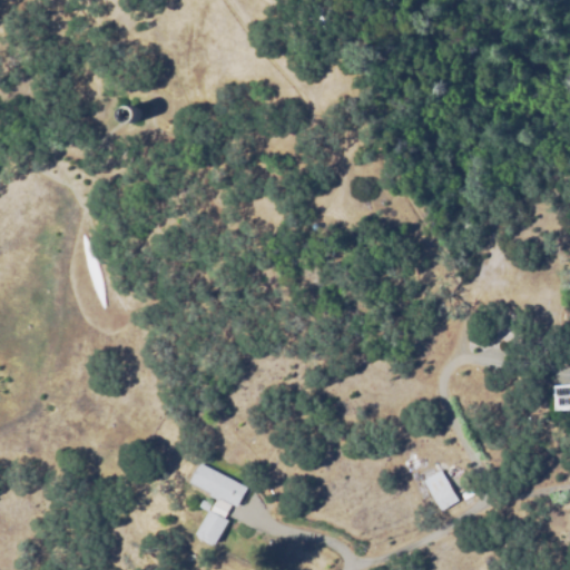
[(129,106),(130,106),(131,106),(133,107),(134,108),(134,109),(135,110),(135,111),(136,112),(136,115),(136,116),(135,117),(135,118),(134,120),(133,121),(131,123),(130,123),(129,123),(128,123),(127,123),(126,121),(125,121),(124,120),(124,119),(123,117),(123,116),(123,115),(123,112),(123,111),(123,110),(124,109),(125,108),(126,107),(127,106),(128,106),(129,106)]
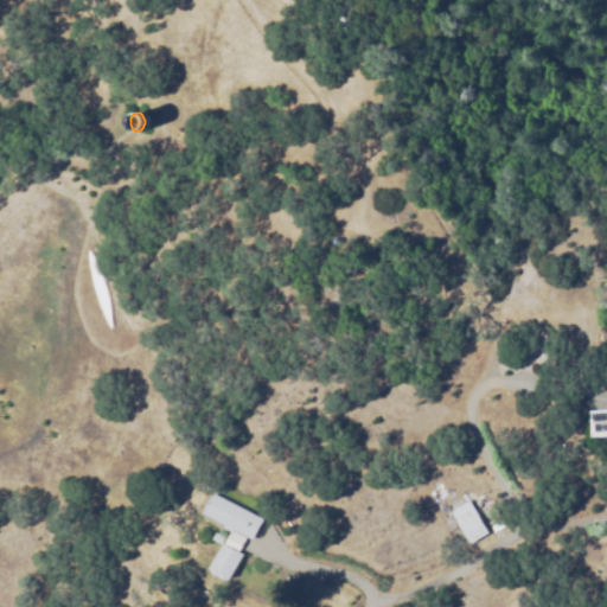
[(592,407),(606,406),(606,430),(593,432),(592,407)]
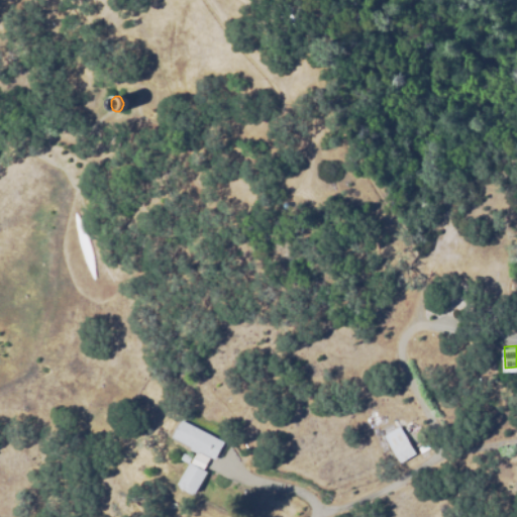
[(197,494),(179,484),(196,449),(173,437),(182,420),(224,441),(215,458),(211,456),(204,471),(208,473),(197,494)]
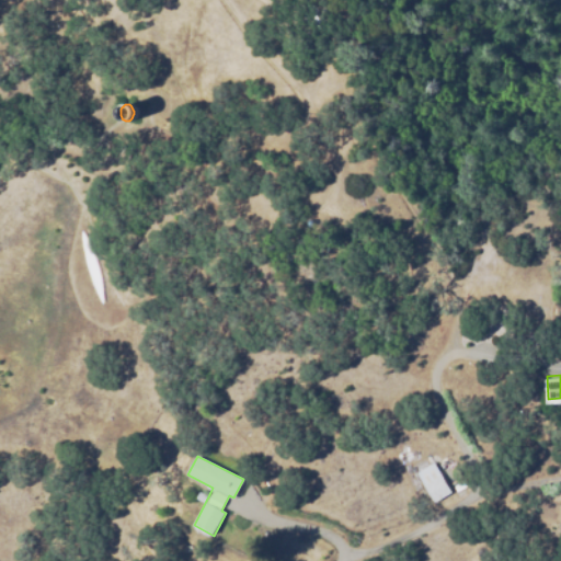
[(435,502),(418,472),(433,462),(451,492),(435,502)]
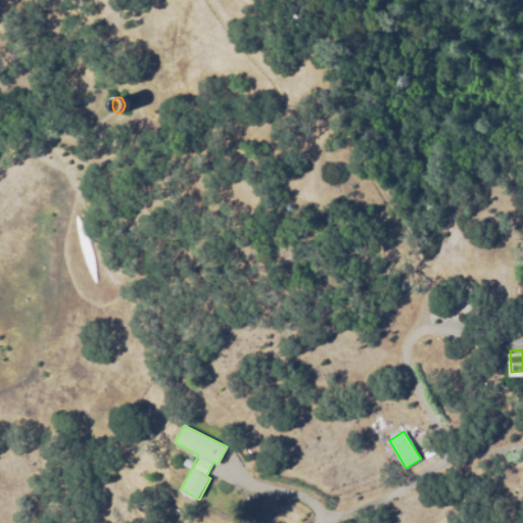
[(191,469),(182,465),(185,459),(194,463),(191,469)]
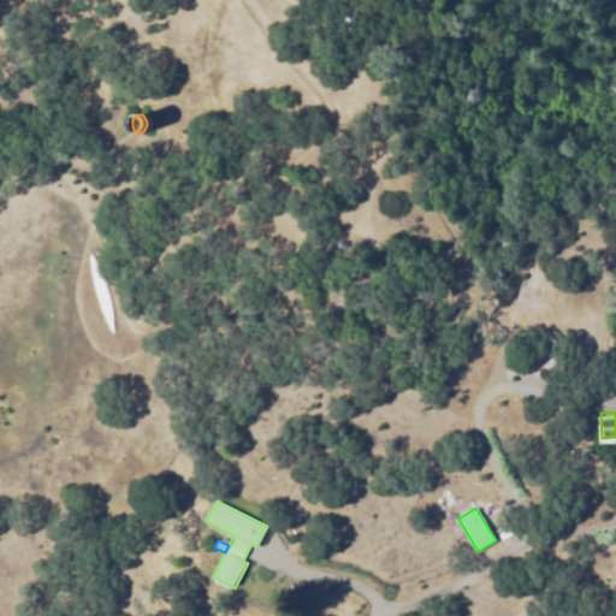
All buildings are outlined.
